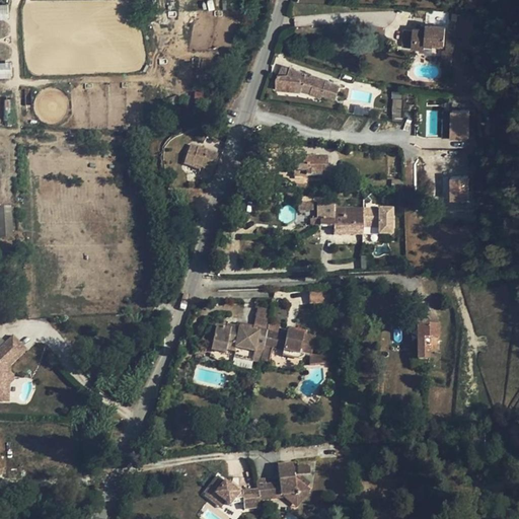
[(0,19),(8,19),(8,4),(0,4),(0,78),(11,78),(11,63),(0,63),(0,19)]
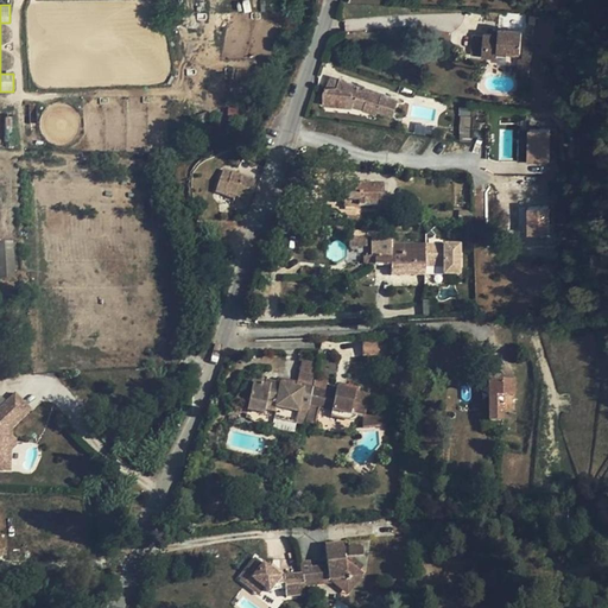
[(242,57),(245,29),(225,27),(223,56),(242,57)]
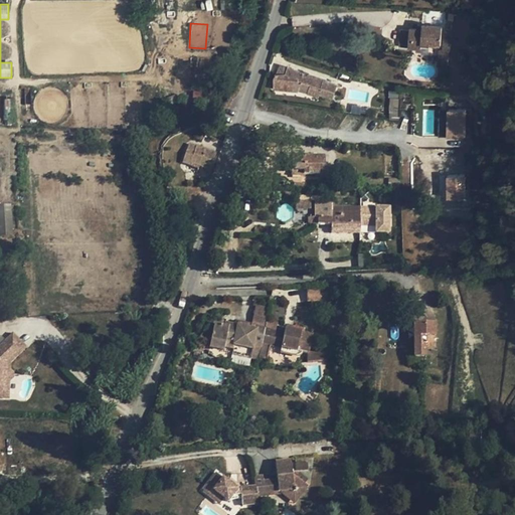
[(442,26),(422,25),(421,30),(417,30),(409,29),(409,30),(400,29),(399,47),(408,47),(421,48),(421,46),(421,42),(430,42),(430,44),(441,45),(442,26)]
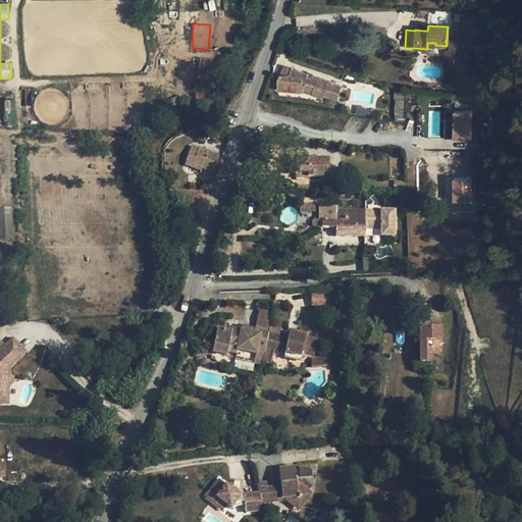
[(450,51),(446,51),(444,64),(454,64),(455,52),(450,51)]
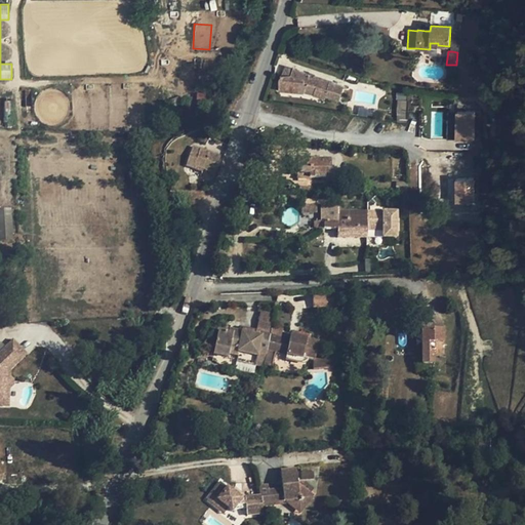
[(293,68),(285,66),(283,75),(291,74),(293,68)]
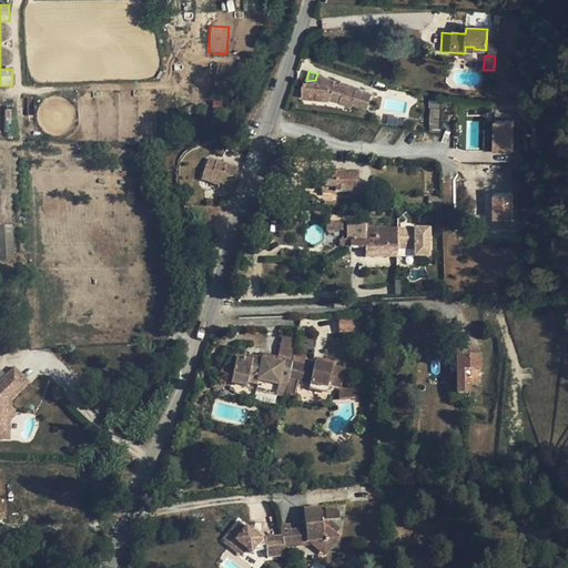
[(336,80),(317,73),(315,80),(306,81),(303,81),(302,85),(302,97),(328,100),(332,89),(343,93),(340,102),(352,107),(353,103),(367,108),(372,93),(362,90),(363,89),(340,81),(338,83),(335,82),(336,80)]
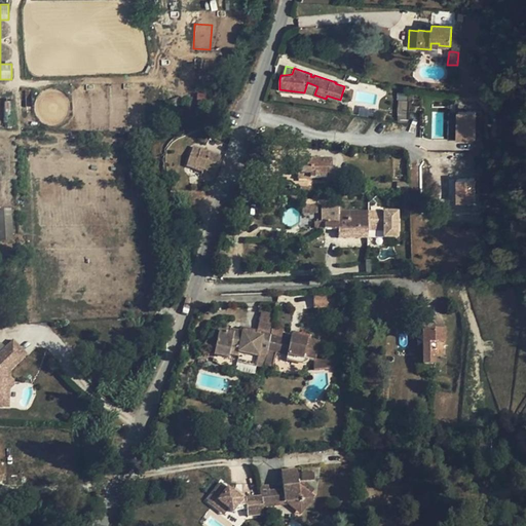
[(317,86),(307,82),(304,92),(314,95),(317,86)]
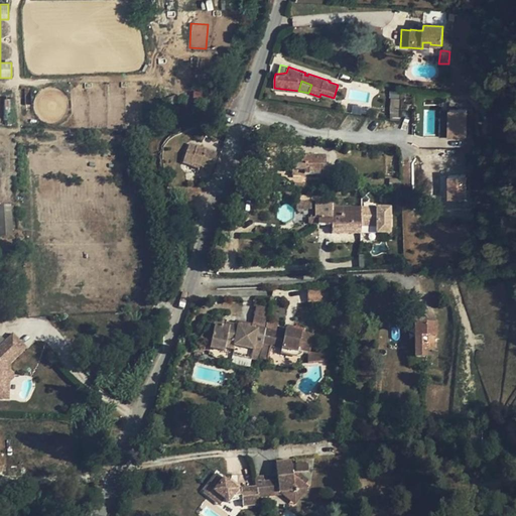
[(399,99),(391,99),(390,111),(398,111),(399,99)]
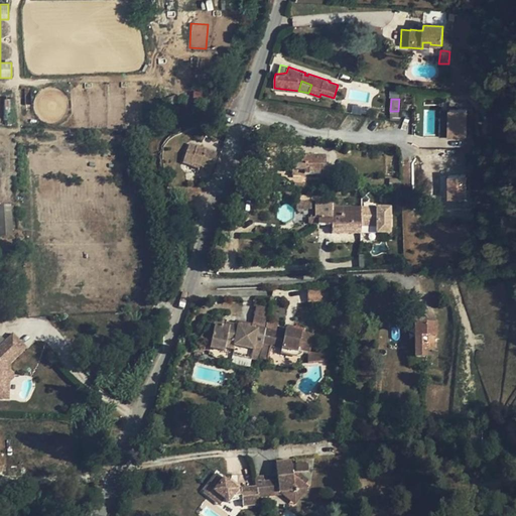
[(447,109),(448,139),(467,139),(466,109),(447,109)]
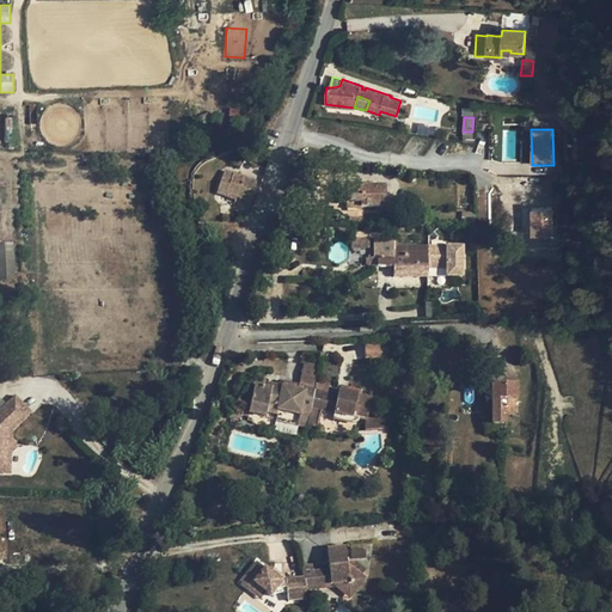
[(233,175),(225,172),(222,179),(221,179),(218,194),(227,197),(228,195),(237,197),(245,200),(250,201),(256,182),(244,178),(244,181),(239,179),(240,177),(233,175)]
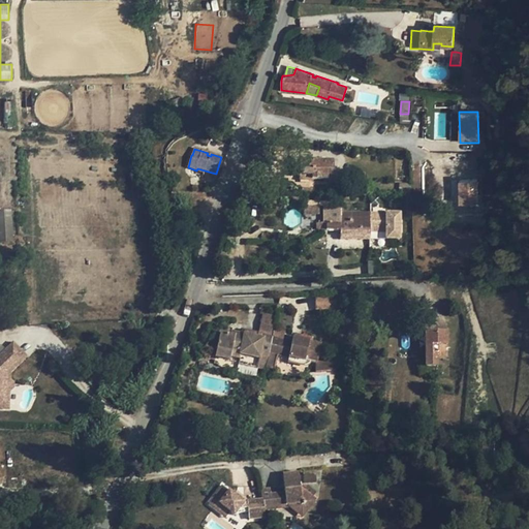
[(334,160),(300,159),(300,175),(312,176),(312,179),(333,180),(334,160)]
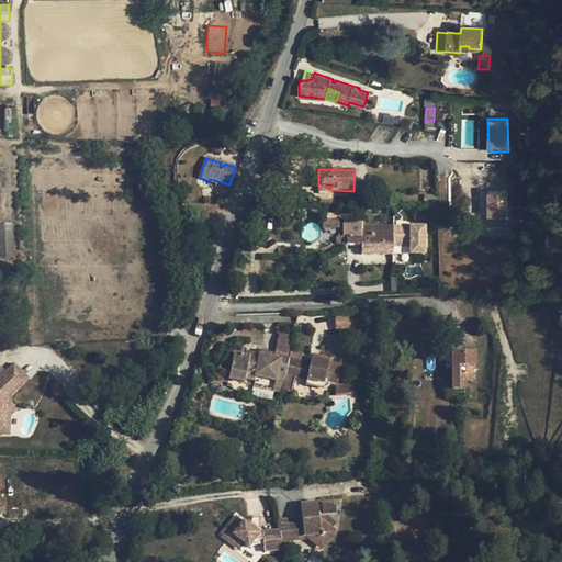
[(508,218),(508,191),(486,191),(487,220),(508,218)]
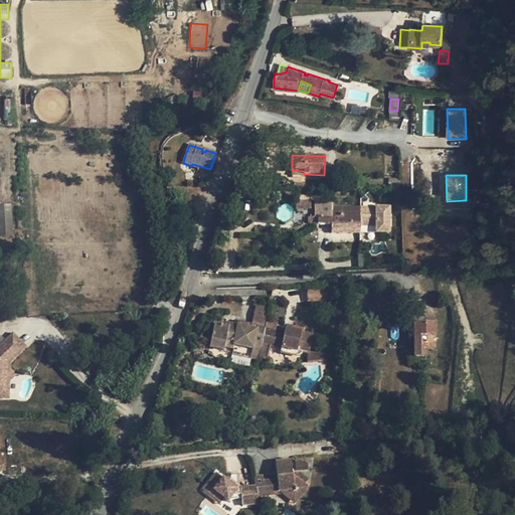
[(325,188),(337,189),(337,184),(340,184),(340,179),(325,178),(325,188)]
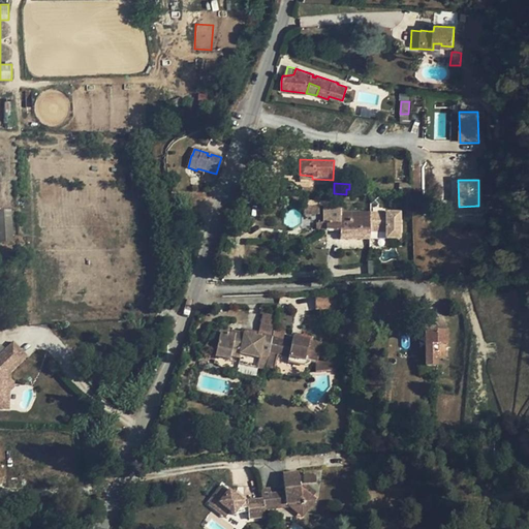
[(410,183),(401,183),(401,195),(411,194),(410,183)]
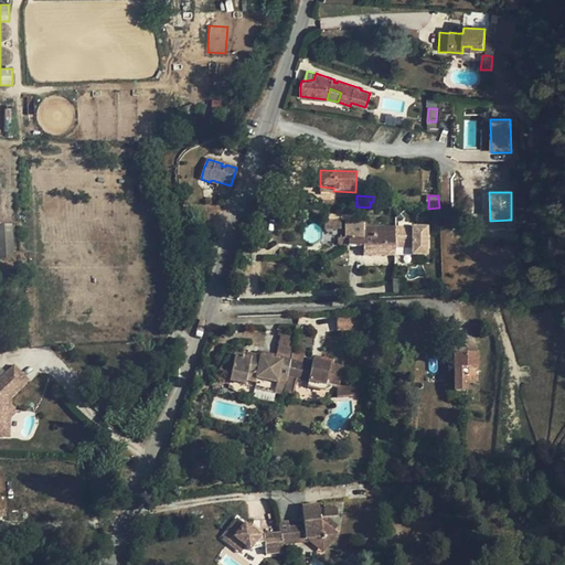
[(366,222),(345,222),(345,241),(349,241),(349,246),(363,247),(363,256),(395,256),(395,252),(395,241),(395,228),(368,228),(366,222)]
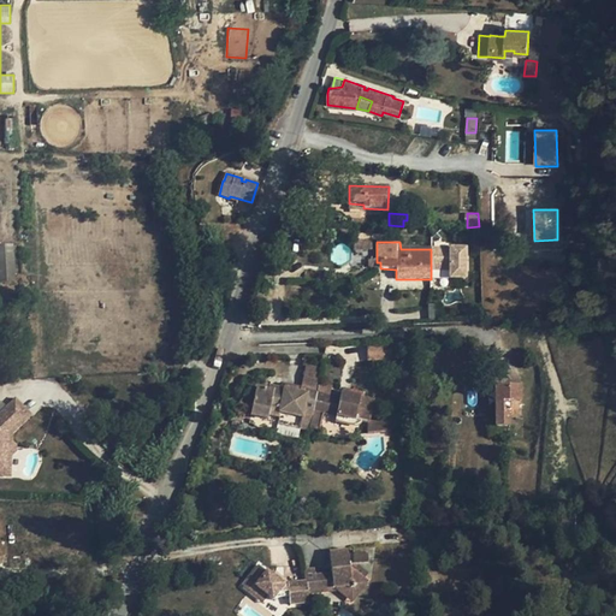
[(12,244),(0,246),(0,283),(16,283),(12,244)]
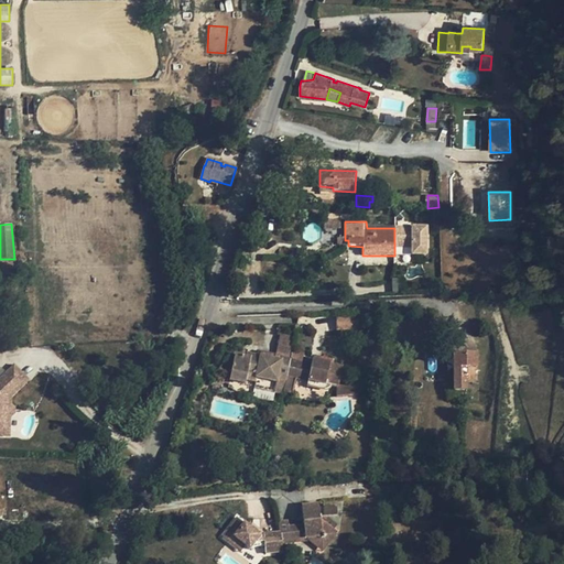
[(172,316),(164,313),(161,321),(169,324),(172,316)]
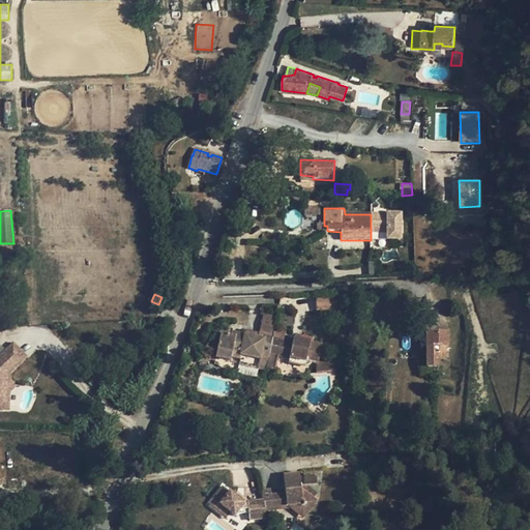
[(335,295),(315,296),(316,311),(336,310),(335,295)]
